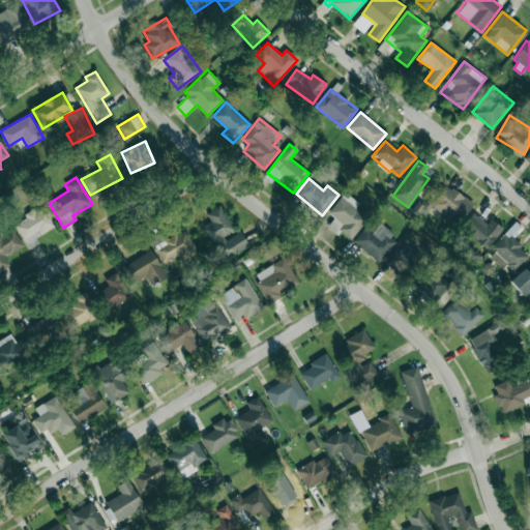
[(471,202),(446,184),(431,206),(455,224),(471,202)]
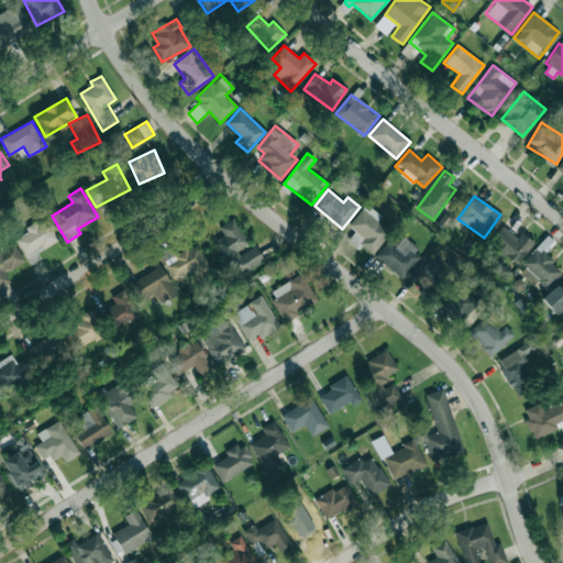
[(349,225),(355,231),(348,241),(357,249),(361,245),(372,254),(390,231),(377,221),(381,217),(365,205),(349,225)]
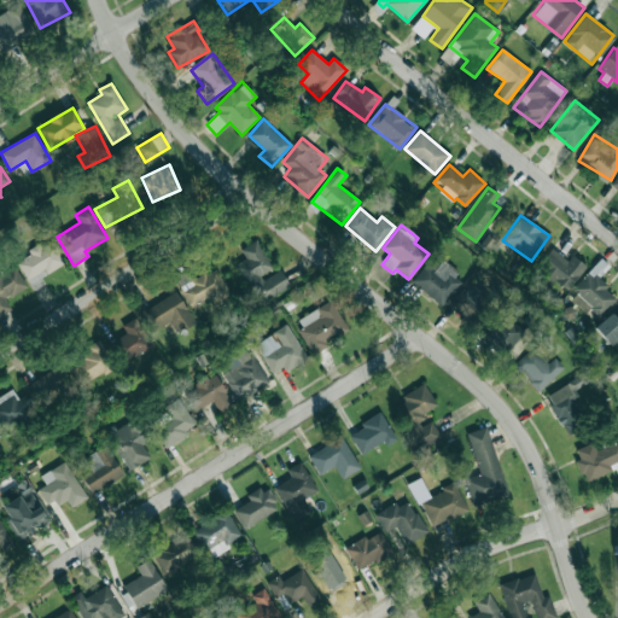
[(64,266),(52,239),(17,255),(33,290),(45,285),(40,275),(64,266)]
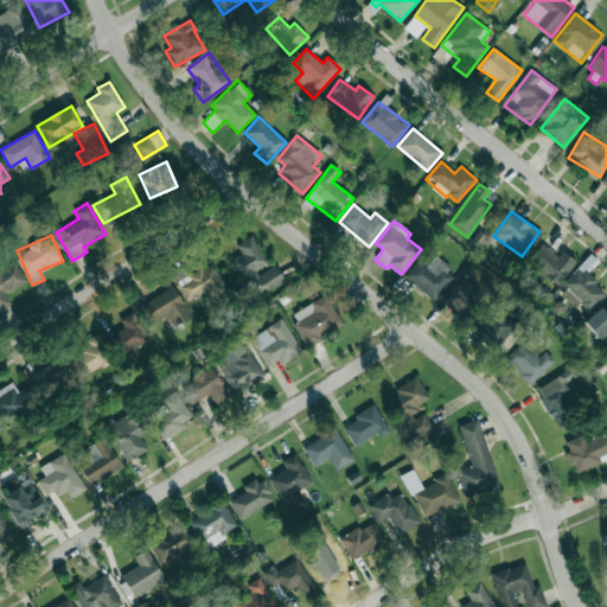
[(250,300),(285,283),(275,264),(268,268),(254,236),(236,244),(242,255),(231,260),(250,300)]
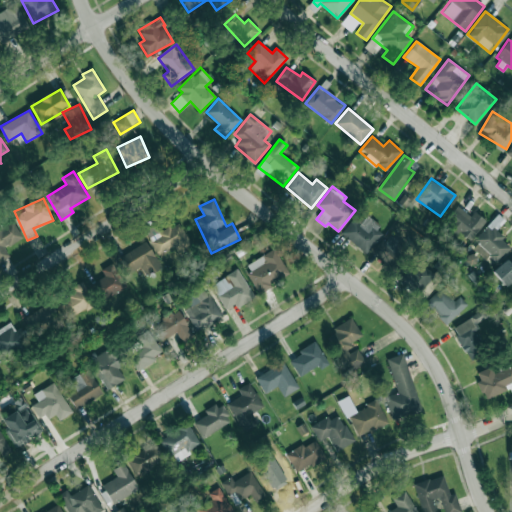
[(473,212),(470,215),(457,206),(445,224),(471,242),(486,220),(473,212)]
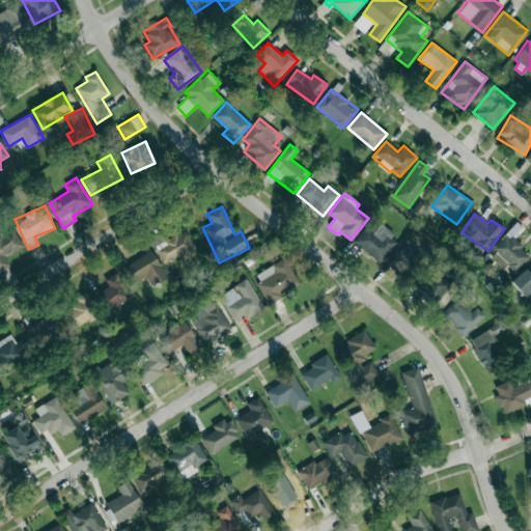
[(354,241),(379,263),(398,241),(379,223),(372,229),(368,225),(354,241)]
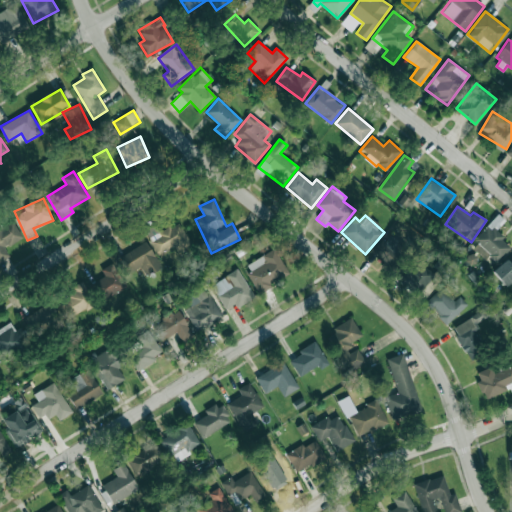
[(495,231),(503,222),(497,217),(471,246),(485,259),(489,255),(497,263),(511,246),(495,231)]
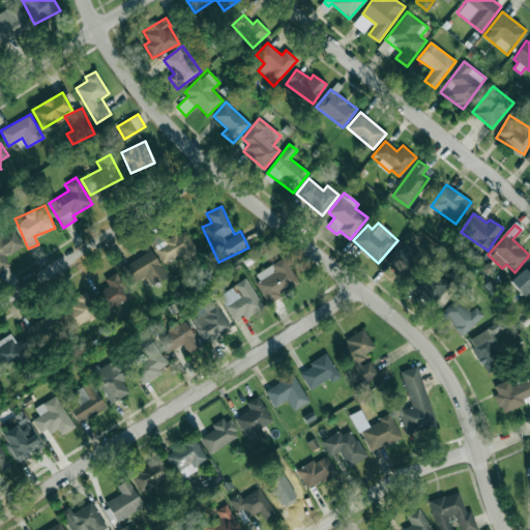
[(0,270),(9,266),(5,257),(23,247),(12,227),(0,233),(0,270)]
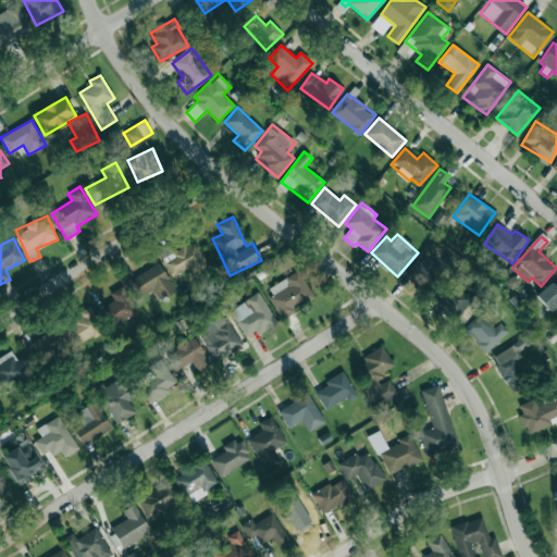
[(173,276),(188,268),(194,276),(209,267),(193,242),(163,260),(173,276)]
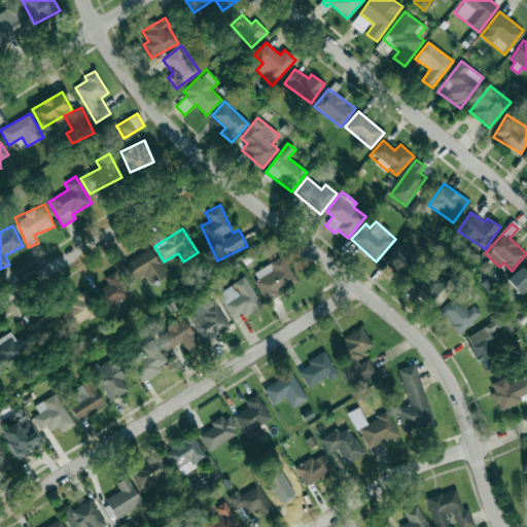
[(382,258),(401,280),(423,260),(412,248),(403,255),(395,246),(382,258)]
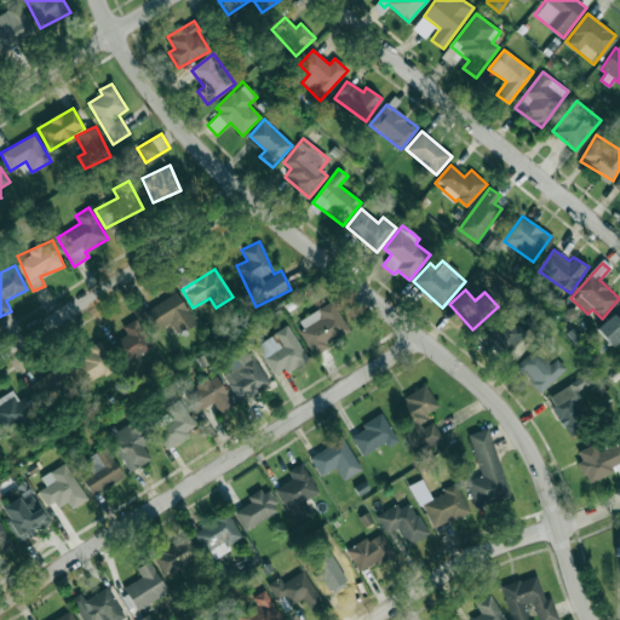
[(144,310),(155,331),(171,322),(177,333),(195,325),(179,293),(144,310)]
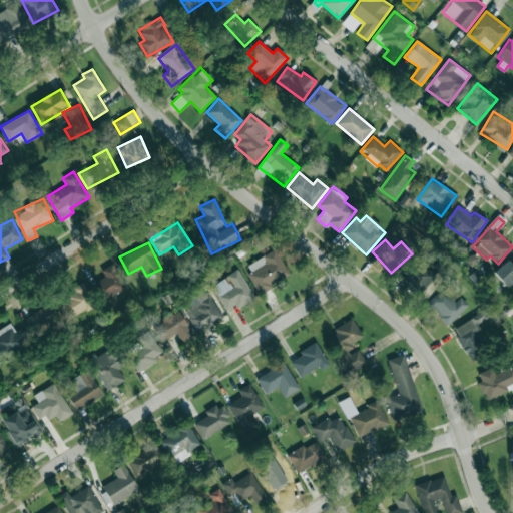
[(244,267),(261,295),(274,287),(272,284),(289,274),(275,249),(244,267)]
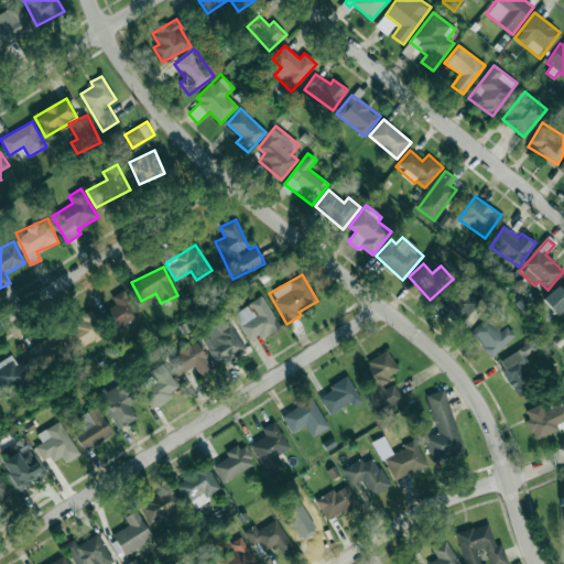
[(563,279),(542,300),(557,316),(563,310),(563,279)]
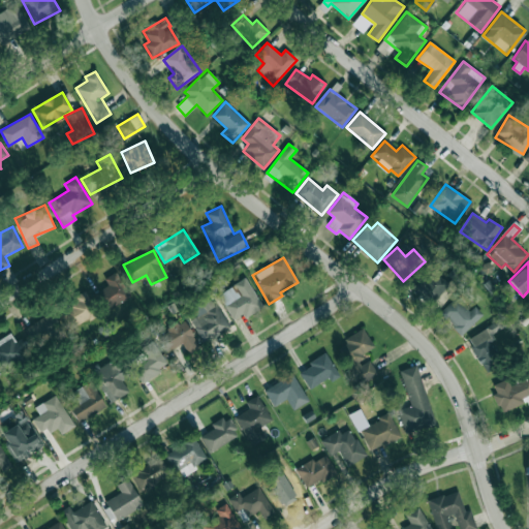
[(109,284),(98,292),(111,310),(131,296),(115,272),(104,279),(109,284)]
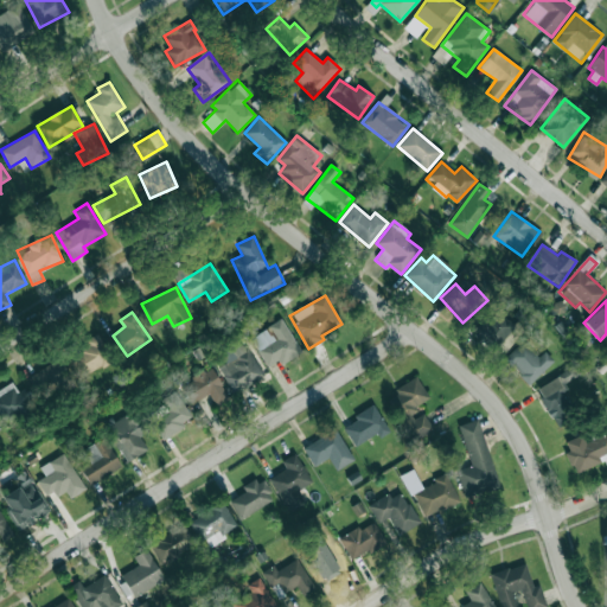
[(516,326),(500,312),(481,332),(497,347),(516,326)]
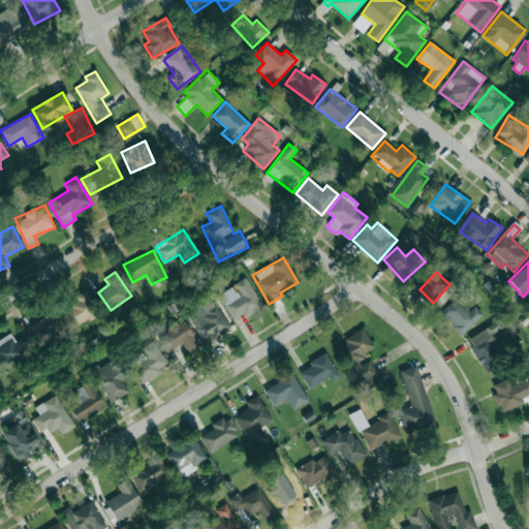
[(262,308),(247,278),(219,293),(232,319),(243,314),(244,317),(262,308)]
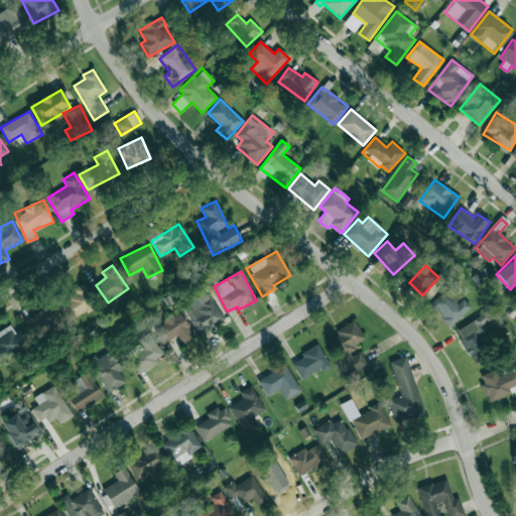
[(76,293),(61,301),(73,319),(97,305),(84,283),(74,289),(76,293)]
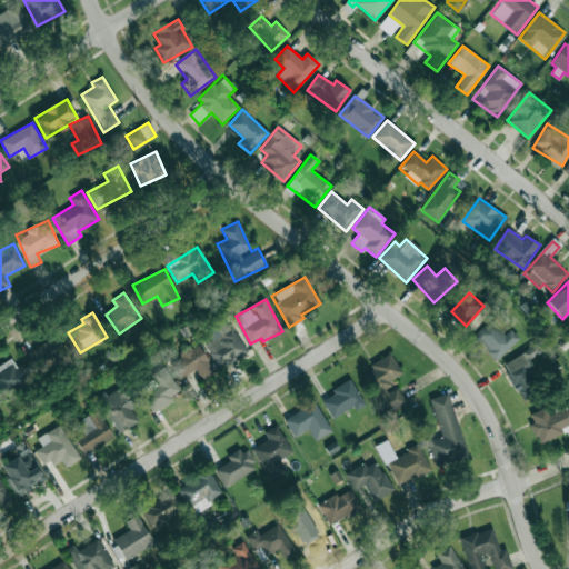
[(247,353),(226,318),(206,329),(211,340),(206,345),(219,369),(247,353)]
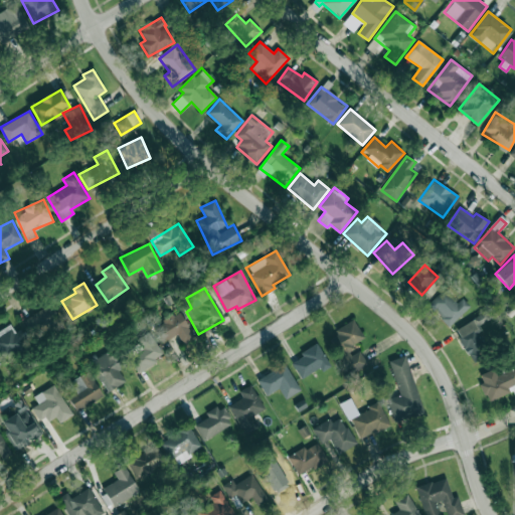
[(427,304),(449,326),(470,306),(462,298),(458,302),(445,289),(427,304)]
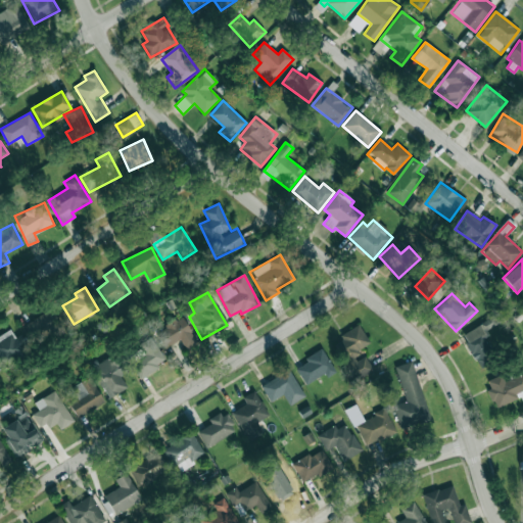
[(25,324),(35,344),(62,330),(52,310),(25,324)]
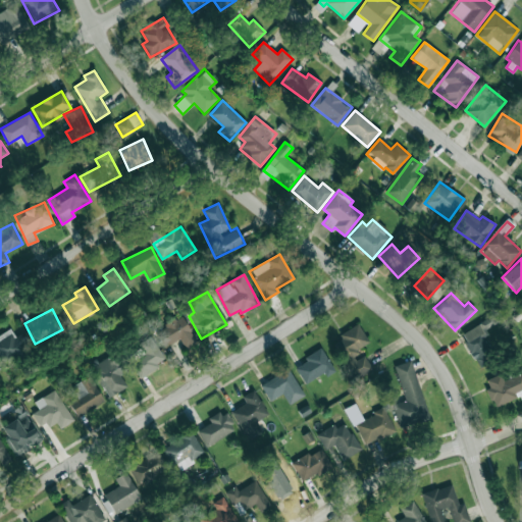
[(179,338),(186,349),(197,343),(183,316),(154,331),(163,349),(179,338)]
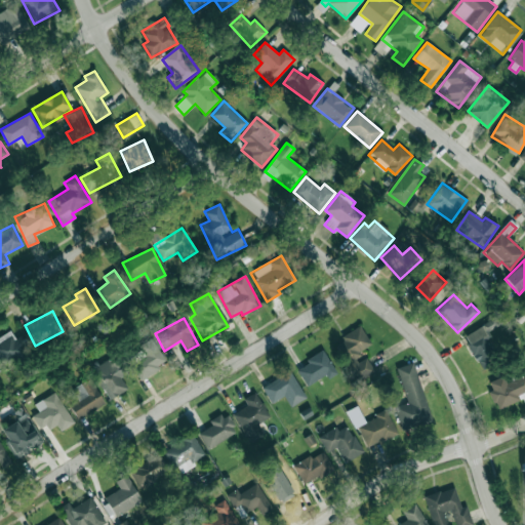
[(463,334),(480,369),(499,361),(486,331),(498,325),(495,320),(463,334)]
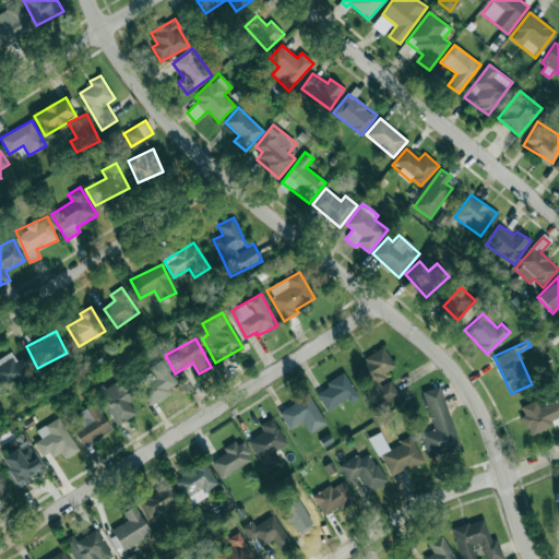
[(380,406),(399,396),(388,377),(397,371),(384,347),(357,361),(380,406)]
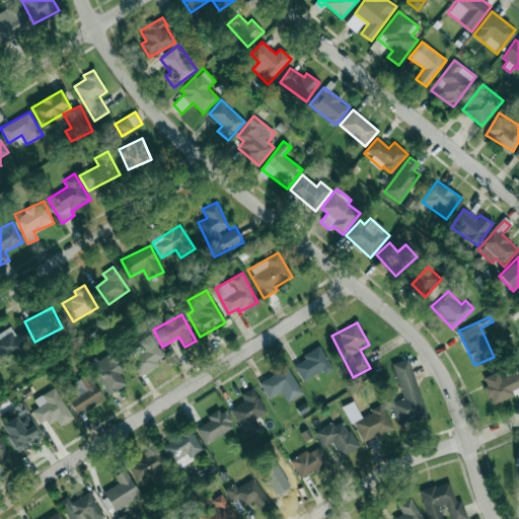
[(14,335),(12,329),(0,335),(0,357),(1,360),(29,349),(22,331),(14,335)]
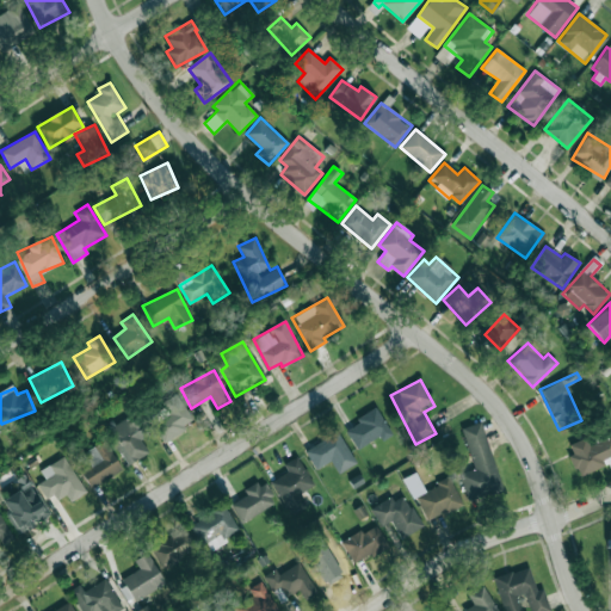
[(162,442),(195,424),(177,392),(161,400),(168,411),(150,420),(162,442)]
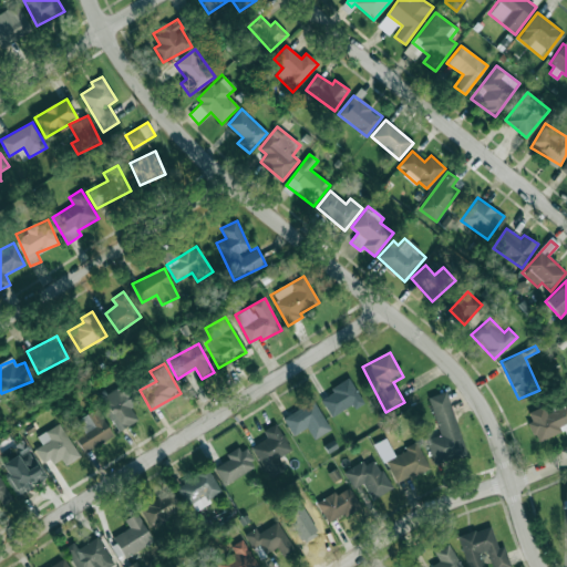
[(321,399),(331,416),(351,405),(353,410),(364,404),(349,378),(330,389),(332,393),(321,399)]
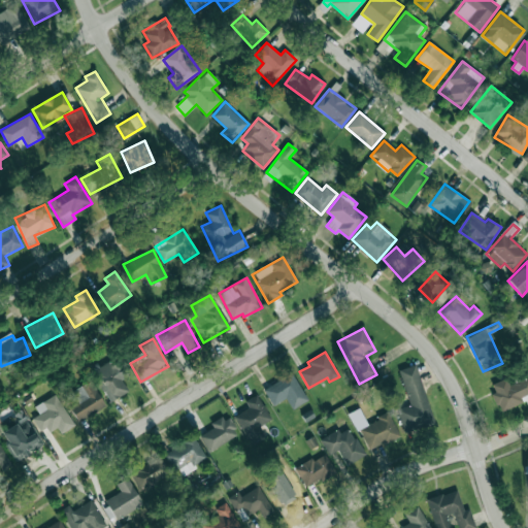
[(110,401),(128,393),(122,377),(126,375),(118,357),(95,368),(110,401)]
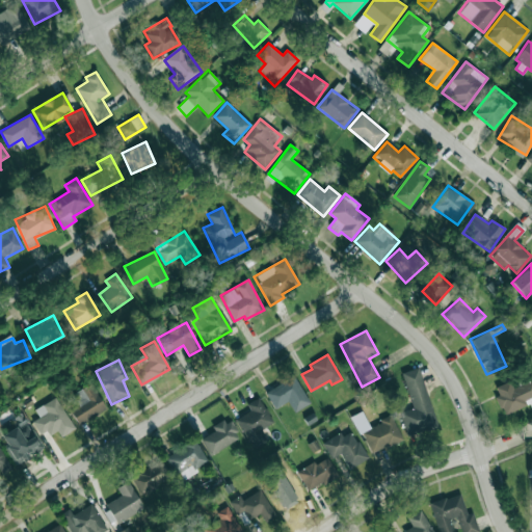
[(402,373),(413,408),(401,411),(407,434),(436,426),(420,368),(402,373)]
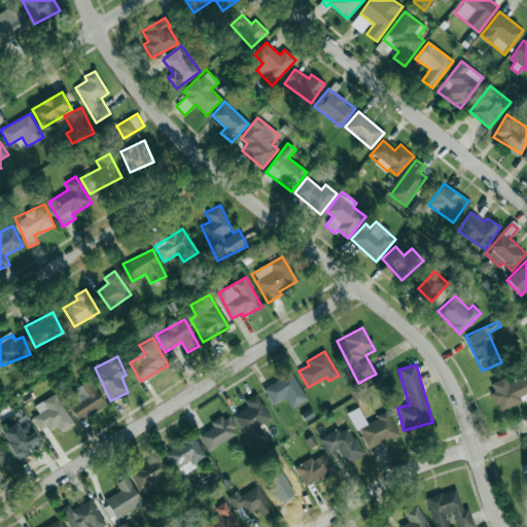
[(262,388),(273,405),(285,397),(291,409),(308,398),(290,371),(262,388)]
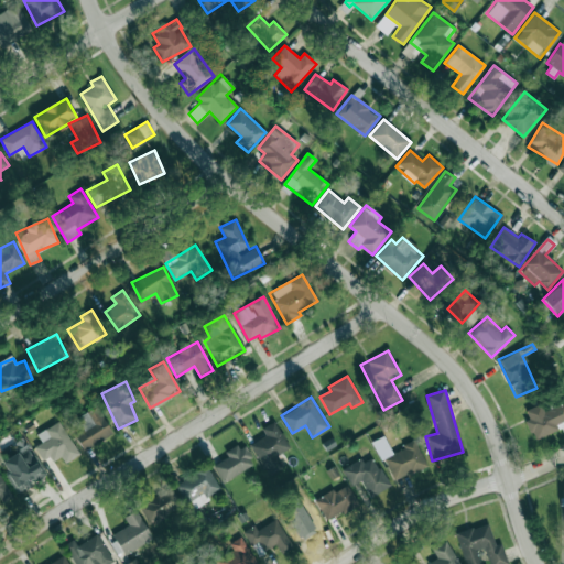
[(561,429),(562,433),(563,432),(563,402),(544,411),(541,403),(525,410),(529,419),(525,421),(533,441),(561,429)]
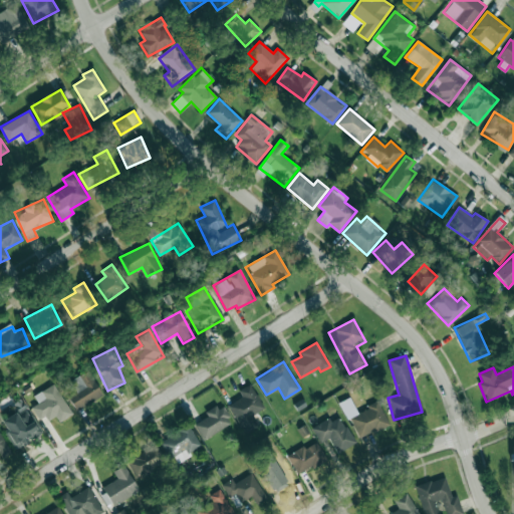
[(75,391),(67,396),(75,411),(102,396),(88,370),(70,380),(75,391)]
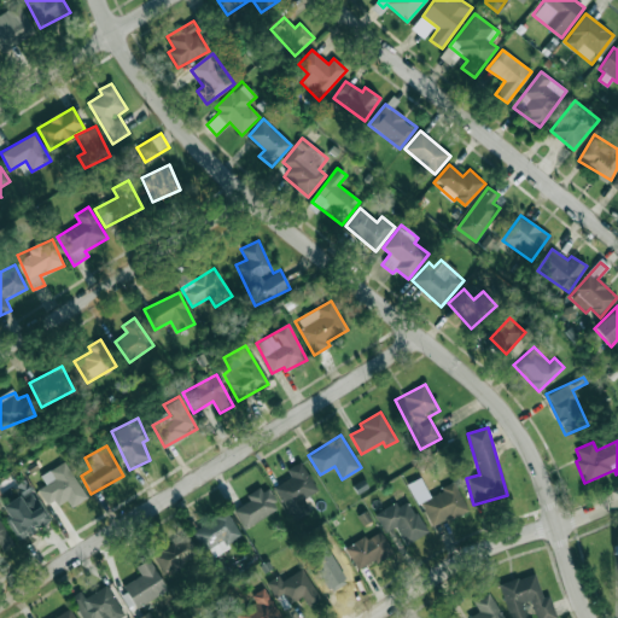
[(291,477),(273,488),(295,523),(310,513),(302,500),(318,490),(299,461),(286,470),(291,477)]
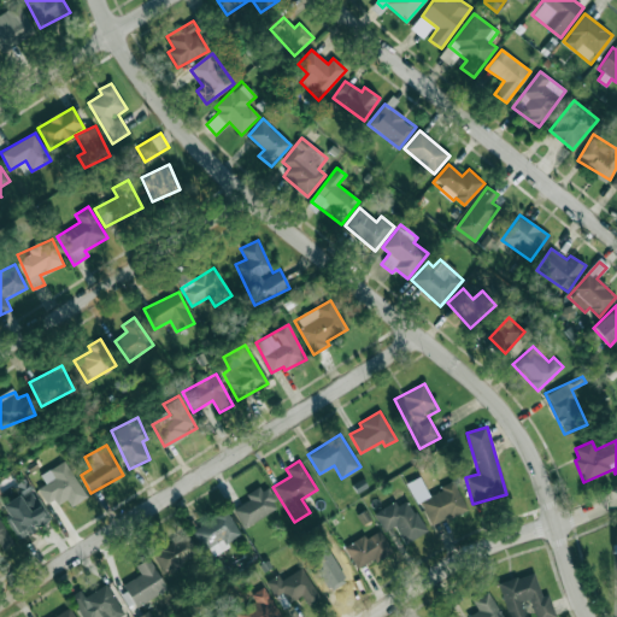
[(46,485),(39,488),(47,506),(66,498),(70,506),(84,499),(69,462),(41,474),(46,485)]
